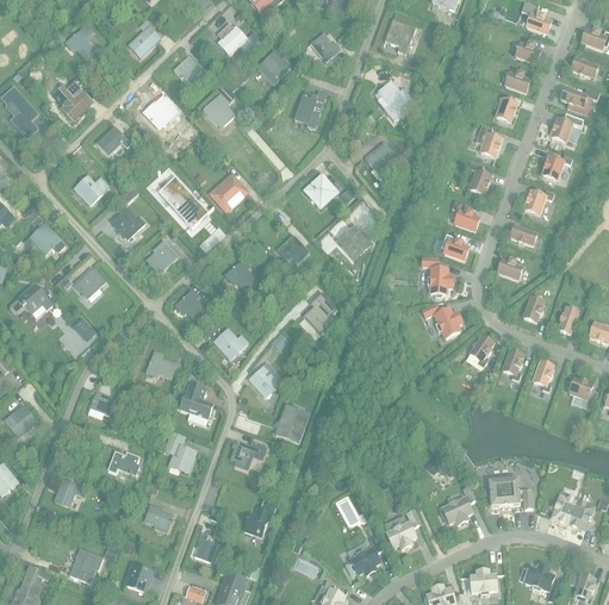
[(250,0),(260,11),(265,14),(277,2),(274,0),(250,0)]
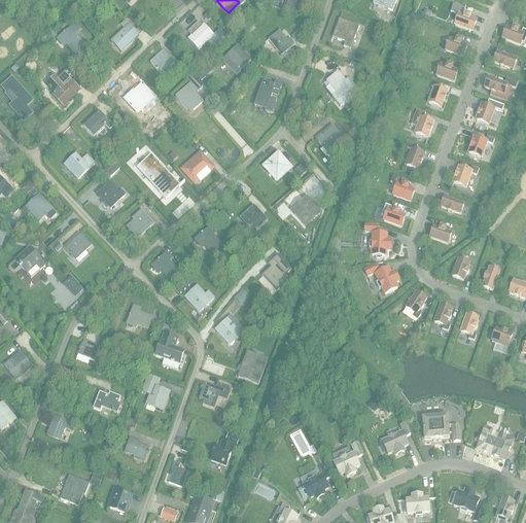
[(290,10),(294,0),(286,0),(283,8),(290,10)]
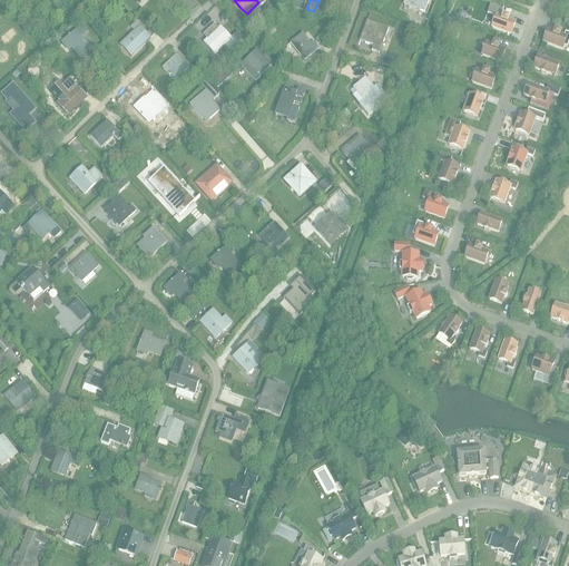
[(403,0),(403,1),(424,9),(428,0),(403,0)]
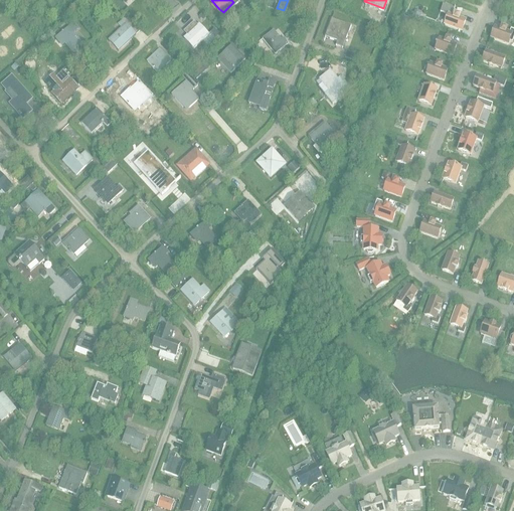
[(454,13),(451,12),(454,4),(442,0),(440,8),(448,11),(444,21),(461,27),(465,17),(459,14),(459,13),(455,11),(454,13)]
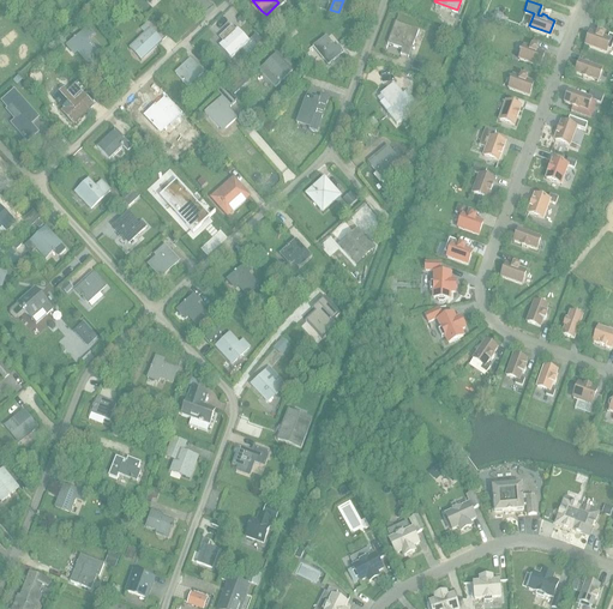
[(493,8),(491,12),(493,16),(497,17),(499,16),(502,12),(499,8),(496,7),(493,8)]
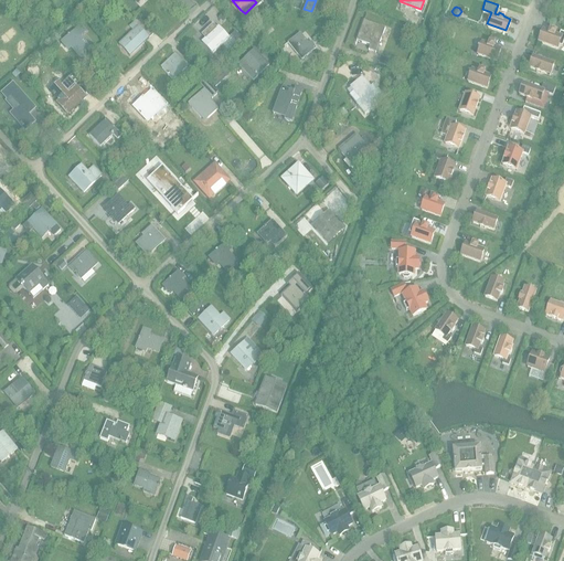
[(148,34),(138,23),(132,18),(128,22),(134,28),(119,41),(129,52),(148,34)]
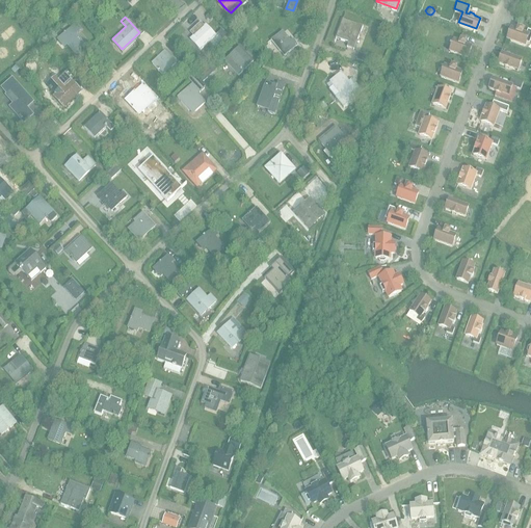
[(353,46),(357,35),(360,30),(363,24),(342,17),(336,35),(347,40),(346,44),(353,46)]
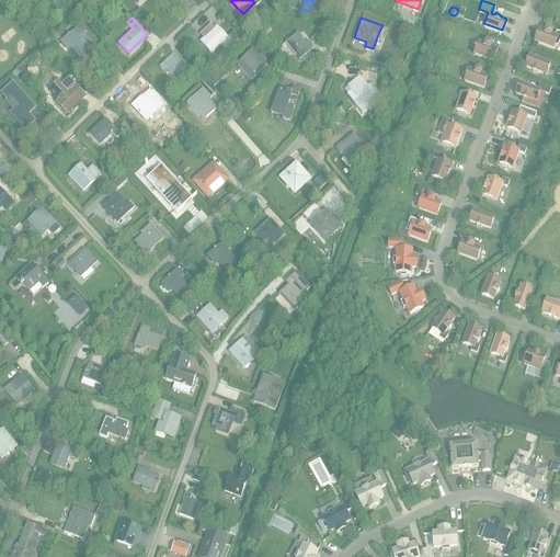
[(247,19),(240,24),(247,32),(253,27),(247,19)]
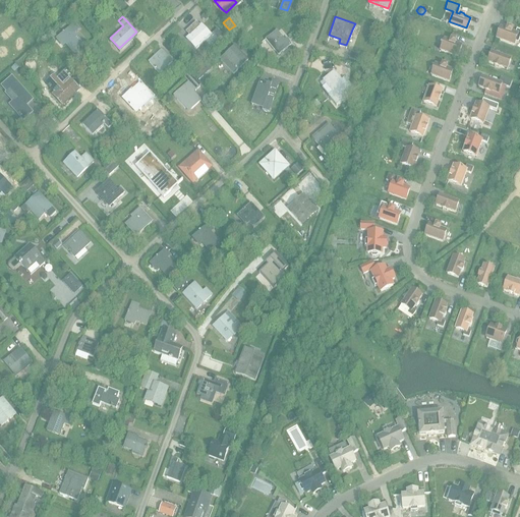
[(200,21),(199,22),(195,18),(187,27),(190,32),(186,35),(196,45),(210,32),(200,21)]
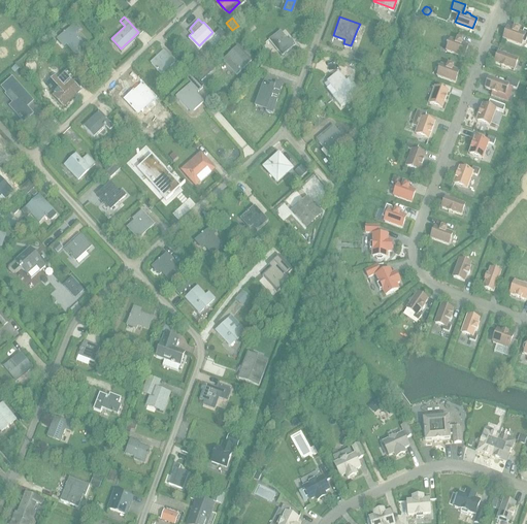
[(254,23),(251,19),(244,23),(249,28),(254,23)]
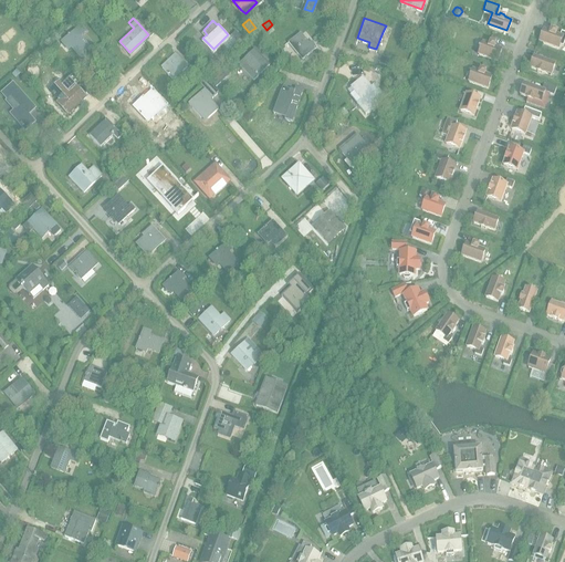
[(85,28),(80,22),(63,37),(79,53),(90,44),(79,33),(85,28)]
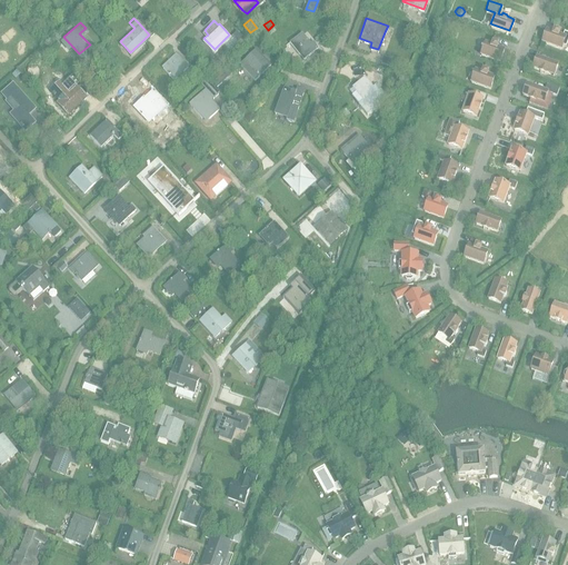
[(541,38),(560,46),(564,36),(567,37),(567,35),(567,29),(564,28),(561,32),(558,30),(558,29),(554,27),(552,29),(546,27),(541,38)]
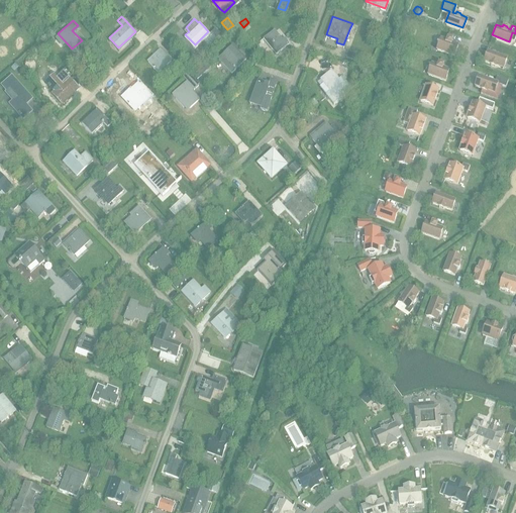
[(214,25),(210,29),(216,34),(219,36),(223,33),(218,28),(218,29),(214,25)]
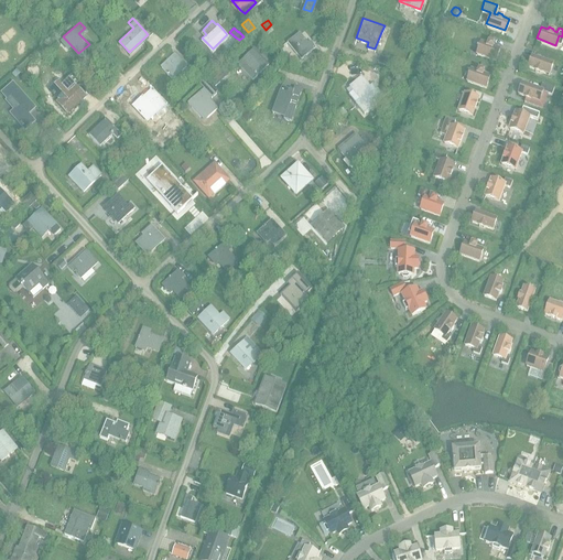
[(315,45),(311,38),(307,40),(300,29),(287,39),(300,56),(315,45)]
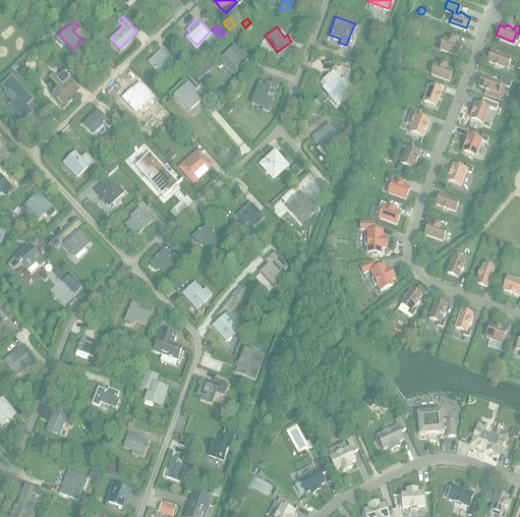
[(450,38),(444,36),(440,47),(457,53),(461,42),(455,40),(455,38),(451,37),(450,38)]
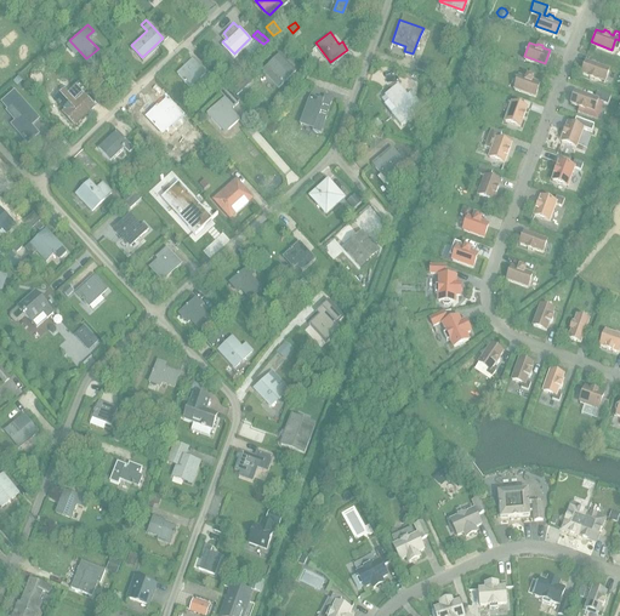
[(283,79),(295,68),(279,51),(262,67),(278,84),(283,79)]
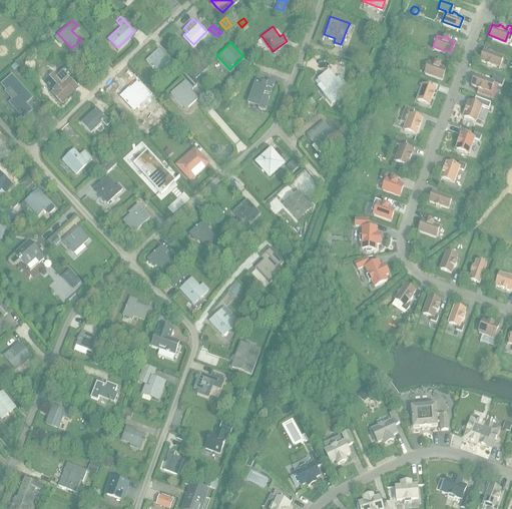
[(158,47),(146,58),(156,69),(169,58),(158,47)]
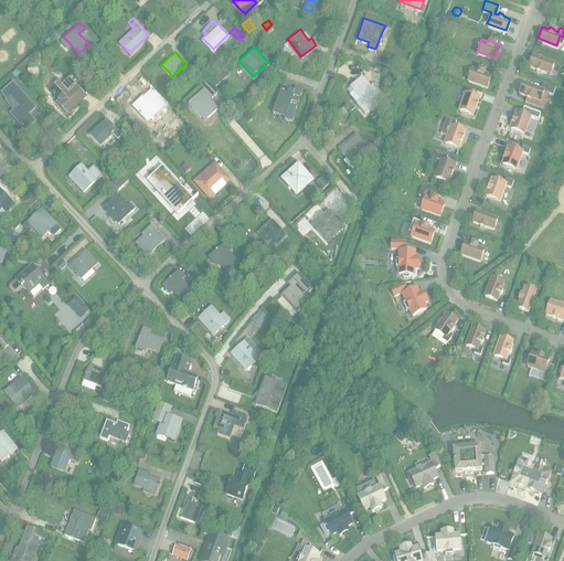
[(378,60),(390,64),(393,57),(380,52),(378,60)]
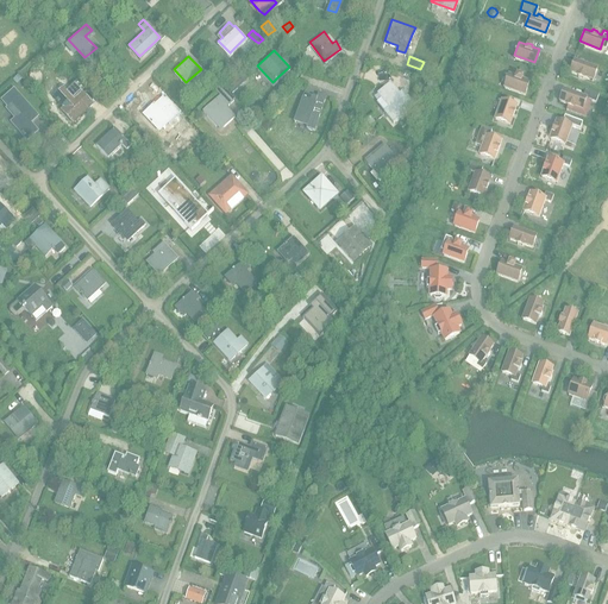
[(596,65),(574,57),(570,68),(578,71),(577,73),(583,75),(583,74),(591,76),(596,65)]
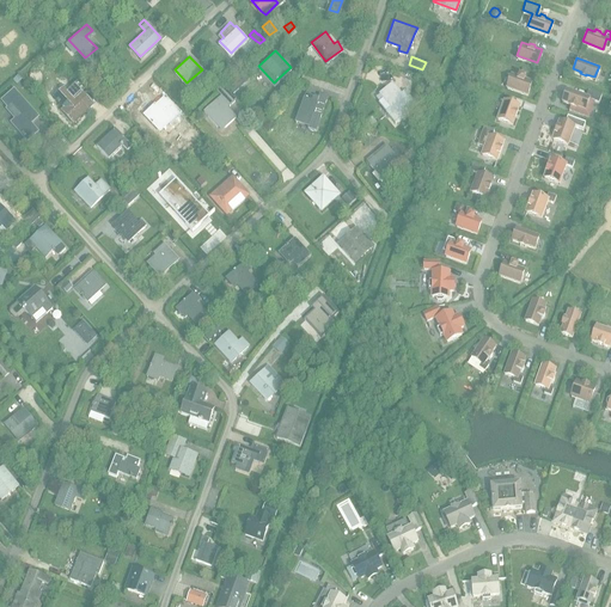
[(518,74),(511,72),(506,84),(526,92),(531,79),(524,77),(524,74),(519,72),(518,74)]
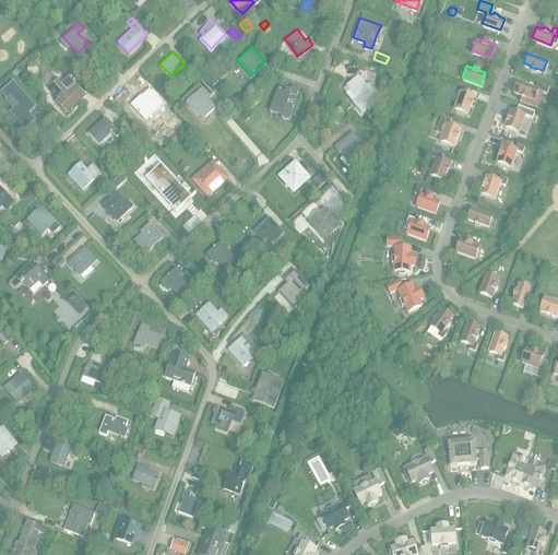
[(215,69),(208,77),(212,82),(221,74),(215,69)]
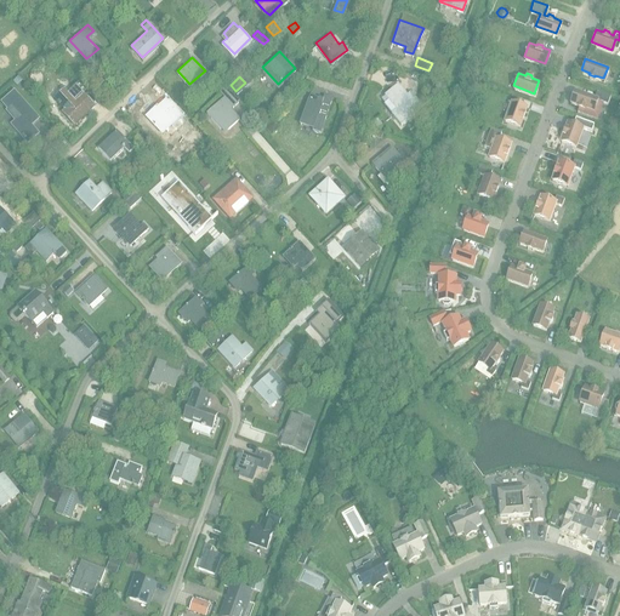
[(78,78),(57,97),(75,118),(94,102),(83,91),(86,87),(78,78)]
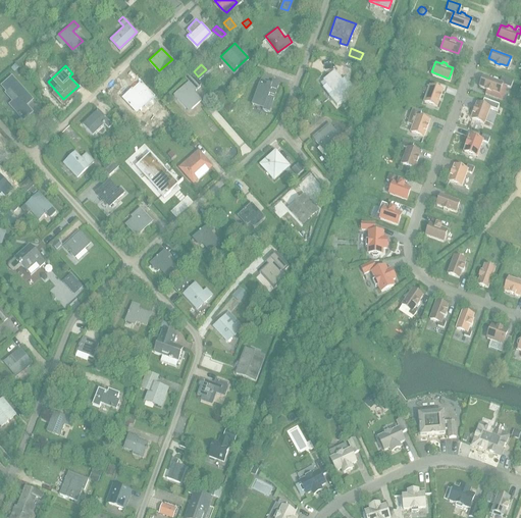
[(355,88),(345,74),(342,78),(334,67),(323,78),(332,89),(328,93),(336,102),(355,88)]
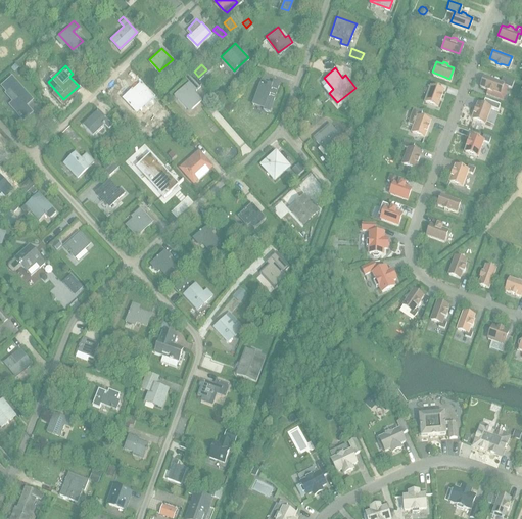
[(194,90),(201,83),(189,69),(184,75),(189,80),(178,90),(192,105),(200,97),(194,90)]
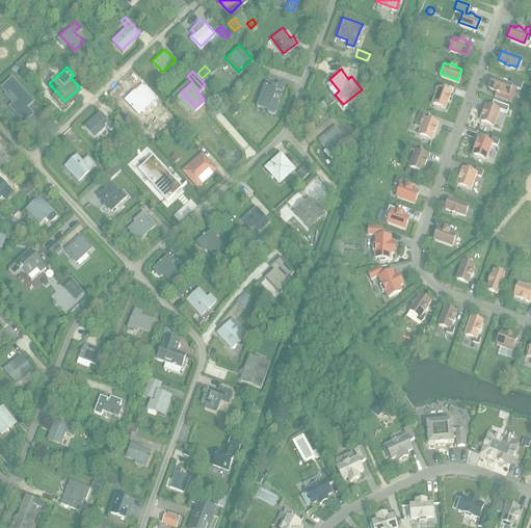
[(31,98),(11,75),(1,84),(6,89),(9,87),(18,97),(15,99),(9,104),(18,113),(21,115),(23,119),(28,113),(28,114),(31,111),(27,106),(25,104),(26,103),(27,103),(31,98)]
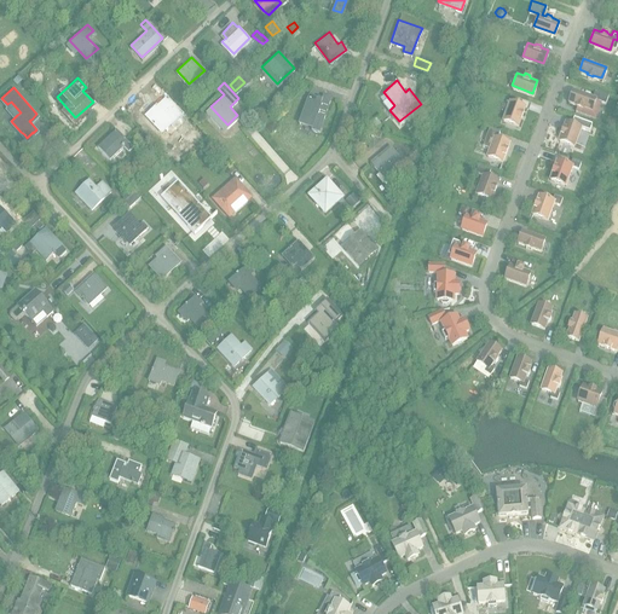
[(572,87),(569,99),(577,102),(576,104),(575,108),(589,113),(590,108),(595,97),(605,100),(607,92),(594,87),(591,94),(572,87)]
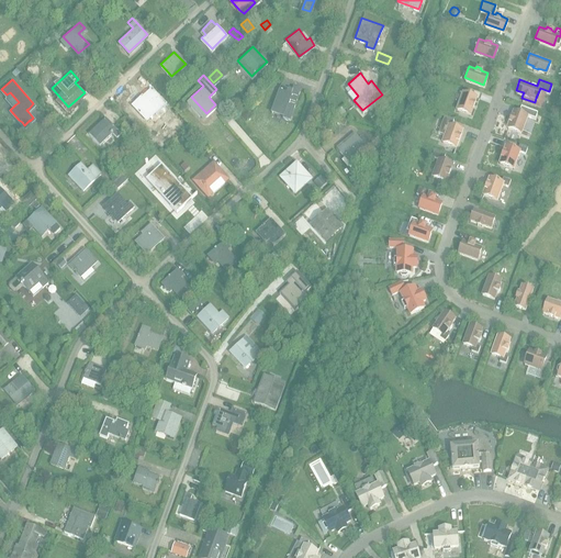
[(291,87),(280,82),(271,108),(282,111),(281,114),(289,118),(300,86),(292,84),(291,87)]
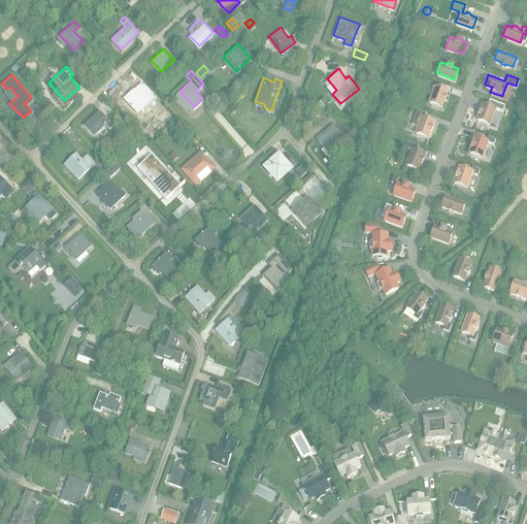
[(133,88),(124,96),(130,102),(129,102),(131,104),(131,103),(135,108),(142,101),(145,104),(156,94),(141,79),(133,88)]
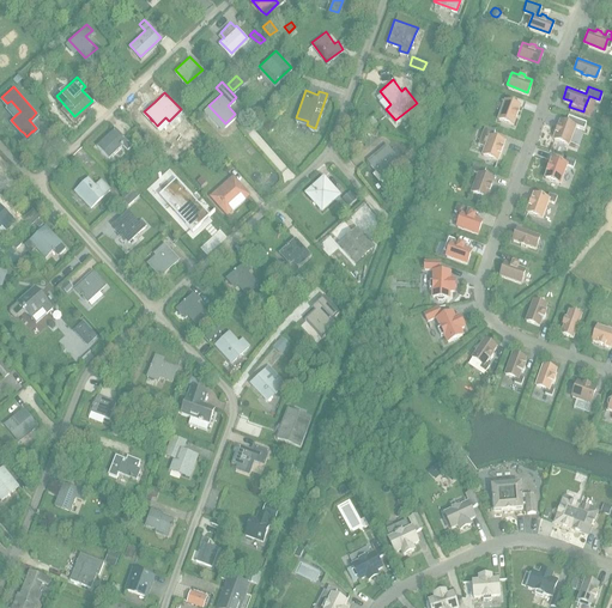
[(504,97),(497,116),(513,121),(519,103),(504,97)]
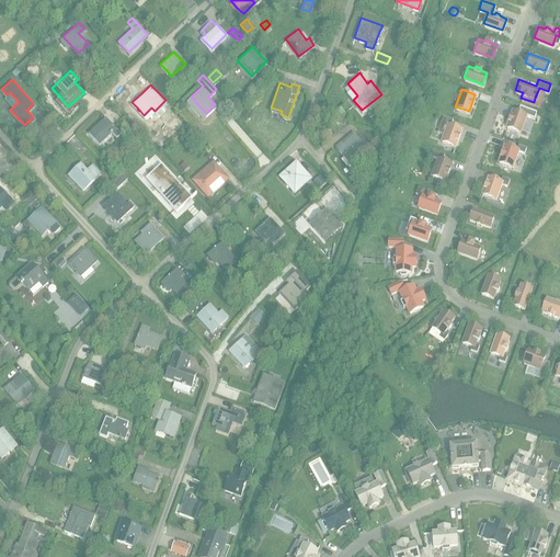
[(340,103),(335,108),(341,114),(345,110),(340,103)]
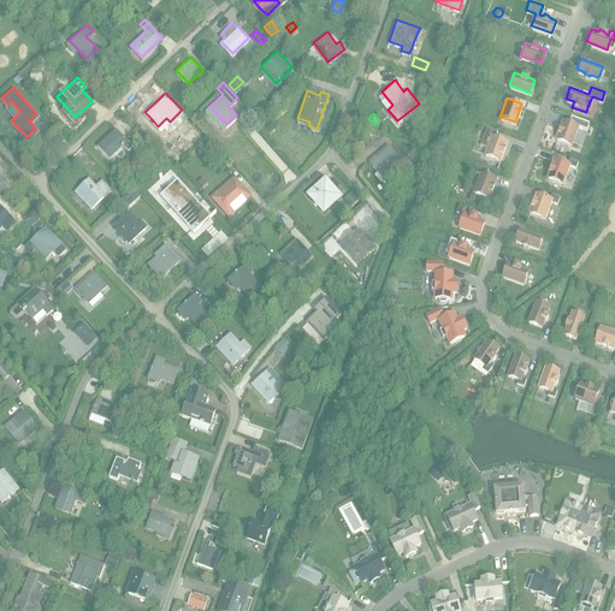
[(578,124),(586,128),(589,120),(574,114),(572,122),(562,118),(555,136),(571,142),(578,124)]
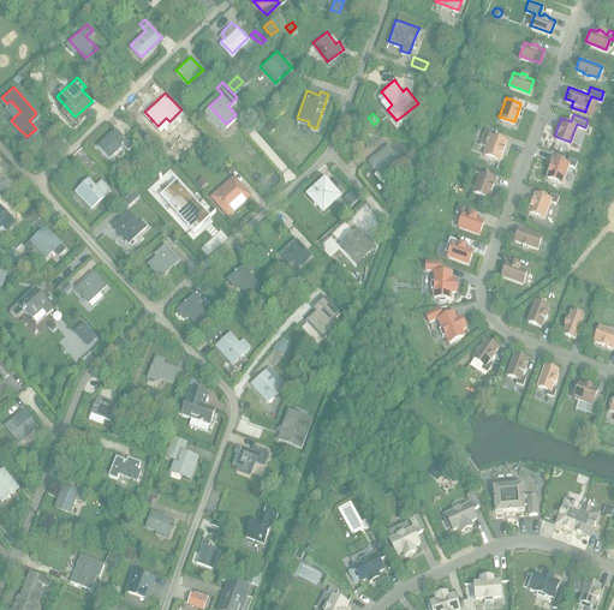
[(261,123),(267,131),(276,123),(270,115),(261,123)]
